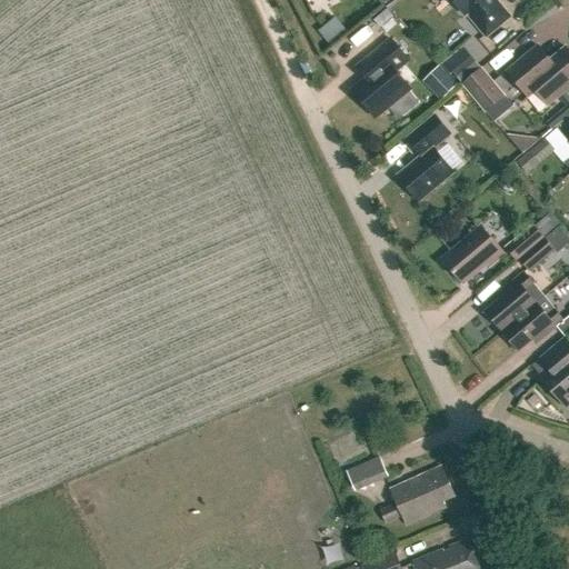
[(312,0),(317,9),(331,3),(329,0),(312,0)]
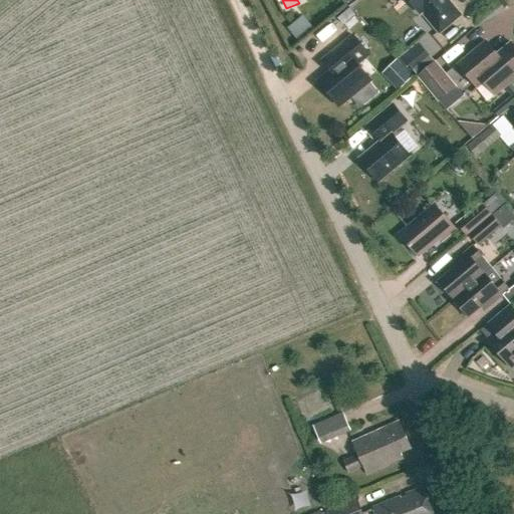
[(408,0),(420,14),(423,11),(440,32),(459,16),(445,0),(408,0)]
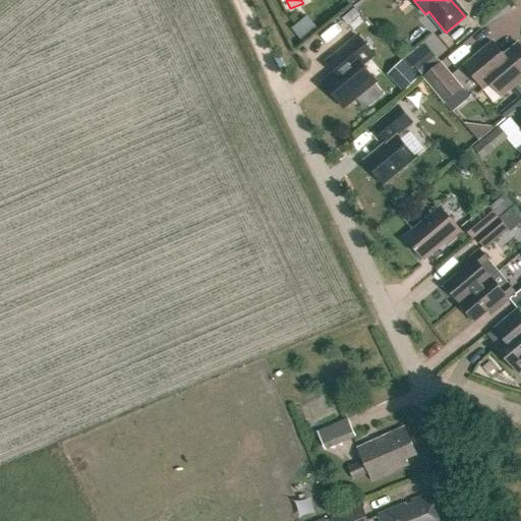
[(296,22),(297,39),(311,38),(310,22),(296,22)]
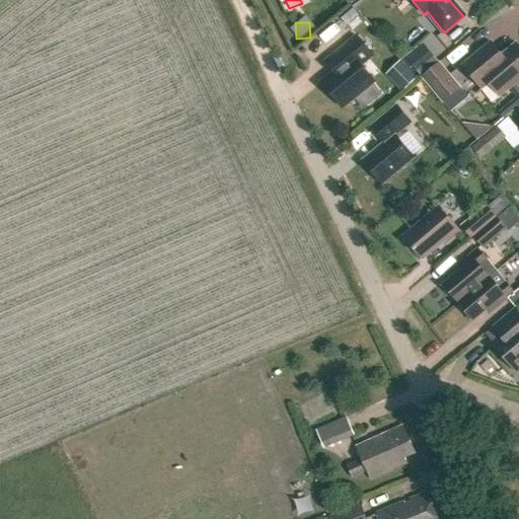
[(322,83),(343,107),(374,81),(361,66),(373,56),(357,36),(334,56),(343,67),(322,83)]
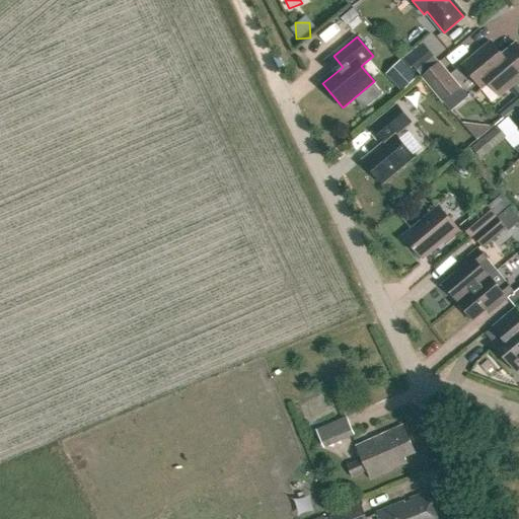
[(404,56),(402,58),(410,66),(412,64),(422,76),(439,62),(423,41),(404,56)]
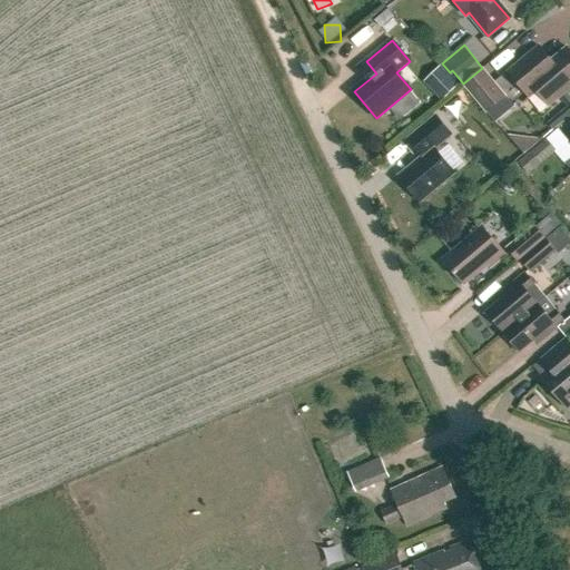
[(508,72),(530,98),(537,92),(549,107),(569,89),(569,51),(567,48),(550,61),(541,60),(533,51),(508,72)]
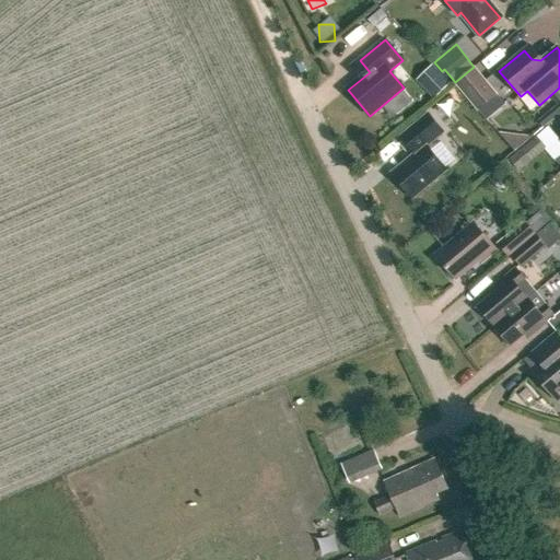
[(474,69),(455,84),(487,121),(505,106),(474,69)]
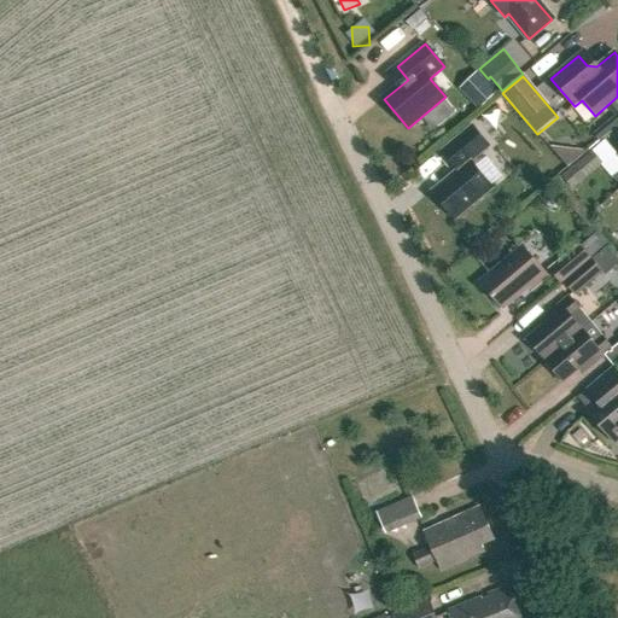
[(432,192),(455,219),(493,188),(471,162),(490,146),(474,127),(443,152),(459,172),(432,192)]
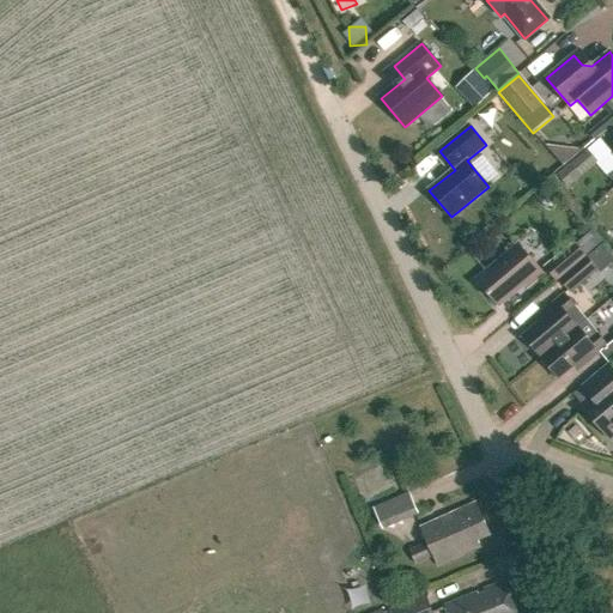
[(587,150),(560,171),(571,186),(599,163),(587,150)]
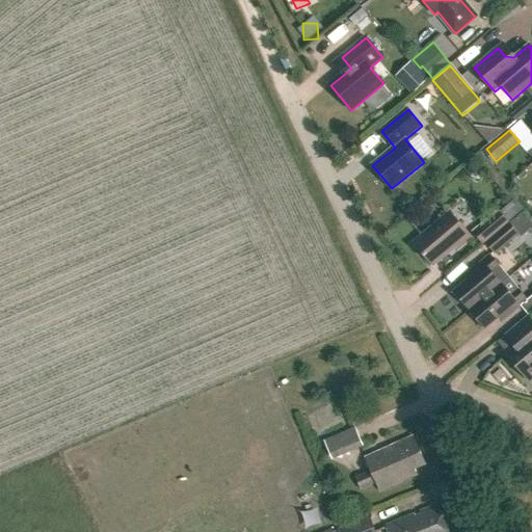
[(473,232),(483,244),(509,223),(499,211),(473,232)]
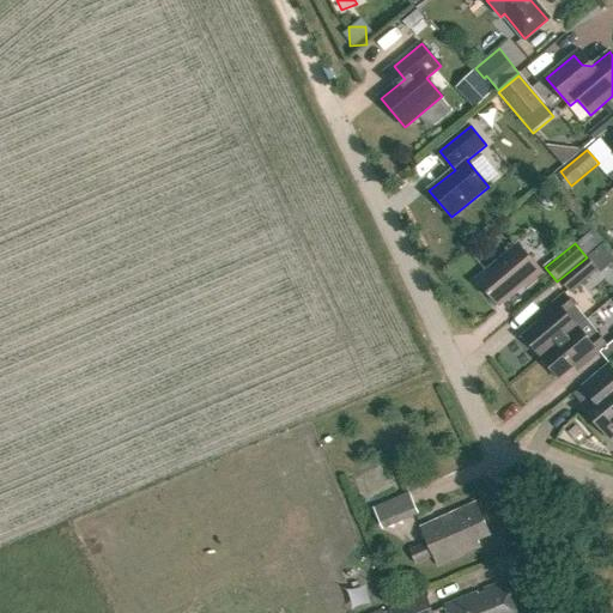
[(545,274),(519,244),(478,278),(489,292),(487,293),(499,307),(526,285),(528,289),(545,274)]
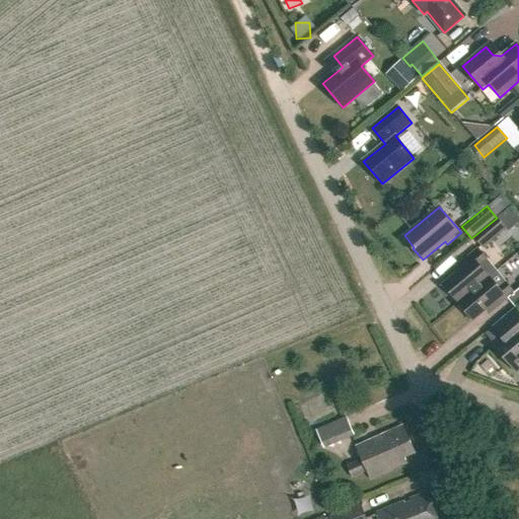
[(444,285),(458,303),(490,277),(482,268),(489,262),(478,249),(454,270),(456,274),(444,285)]
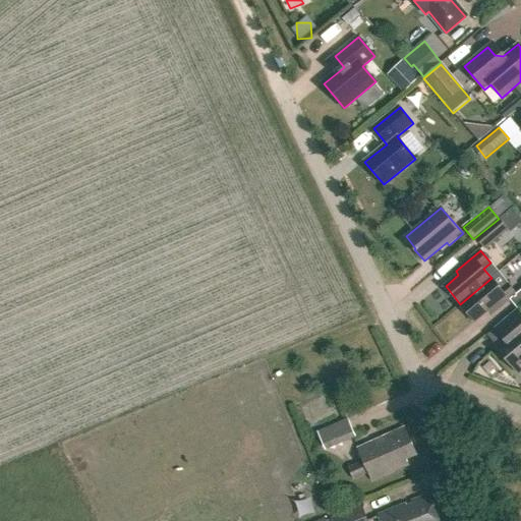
[(460,304),(475,322),(488,311),(491,314),(517,294),(507,282),(500,288),(491,278),(460,304)]
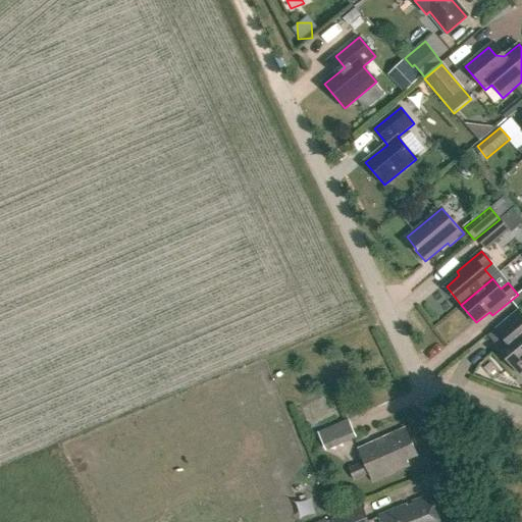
[(497,348),(520,375),(521,373),(521,316),(518,311),(496,329),(505,341),(497,348)]
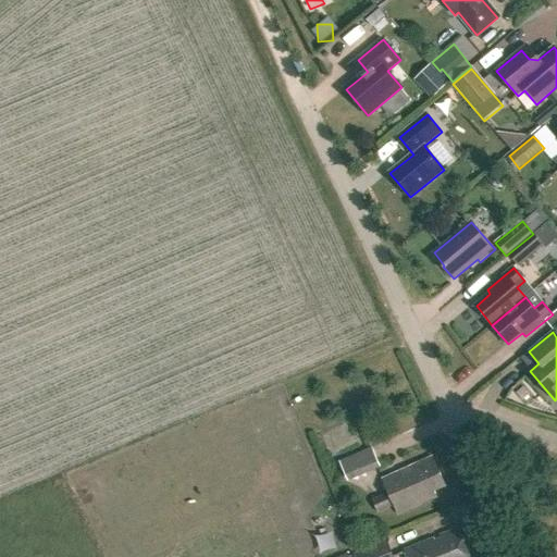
[(339,457),(349,479),(378,467),(368,444),(339,457)]
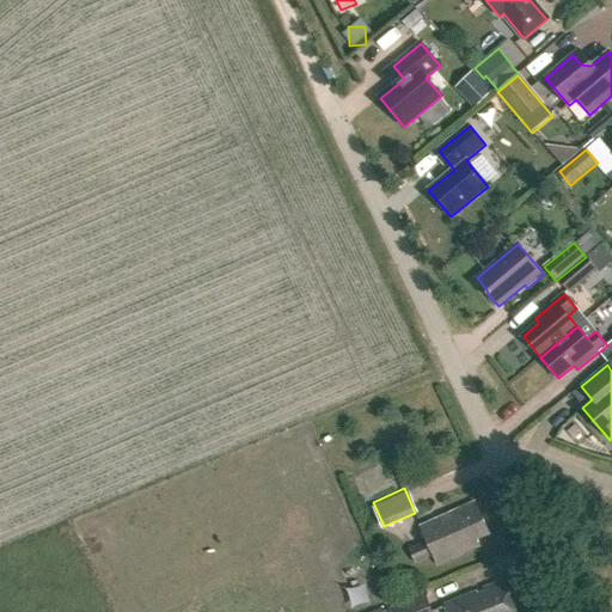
[(435,557),(439,565),(481,546),(478,540),(490,534),(476,505),(422,531),(427,539),(412,546),(421,564),(435,557)]
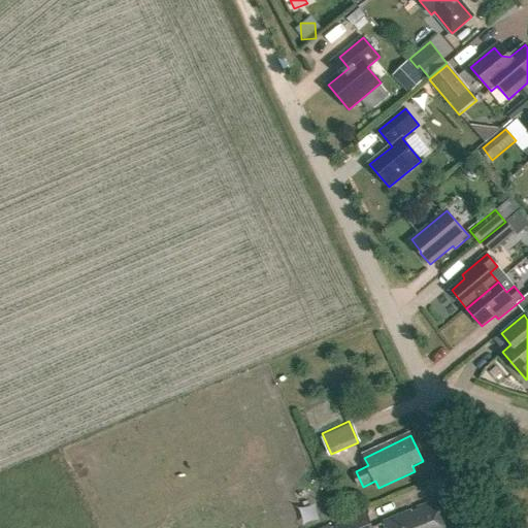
[(442,527),(434,504),(387,523),(389,527),(442,527)]
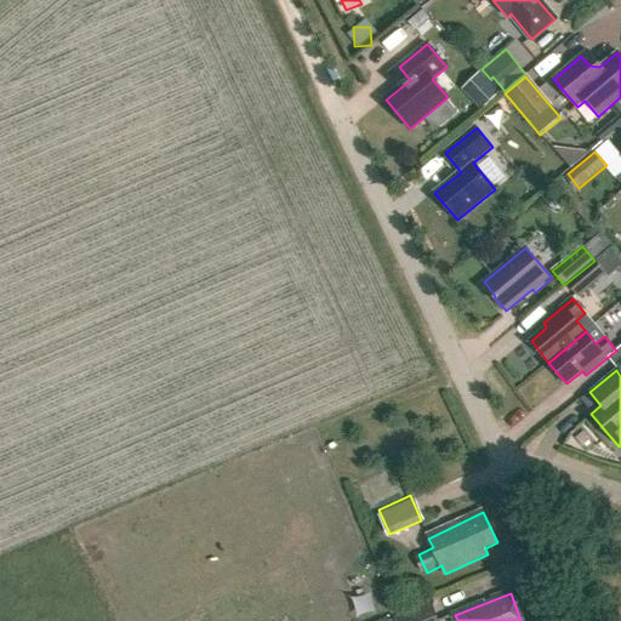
[(394,616),(396,620),(439,620),(432,602),(394,616)]
